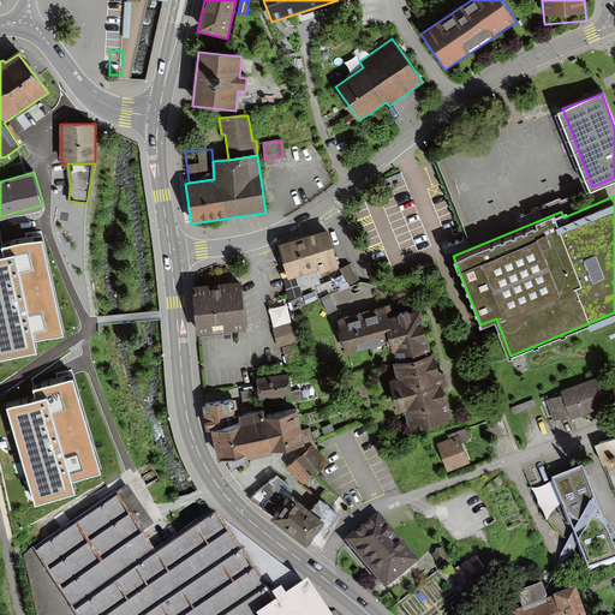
[(279,246),(288,276),(288,280),(317,272),(320,270),(321,274),(340,269),(329,232),(279,246)]
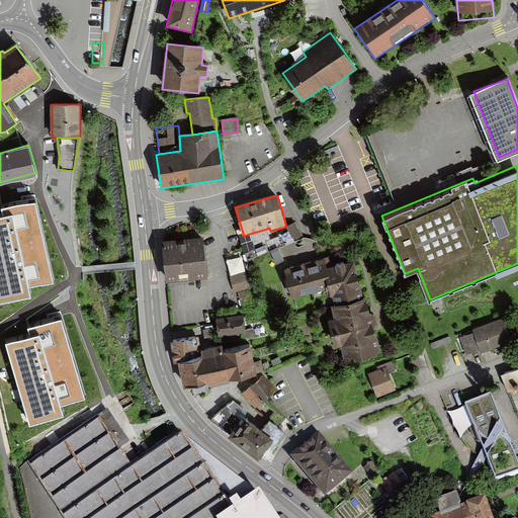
[(2,216),(0,216),(0,299),(29,293),(27,283),(52,278),(34,199),(4,206),(0,206),(2,216)]
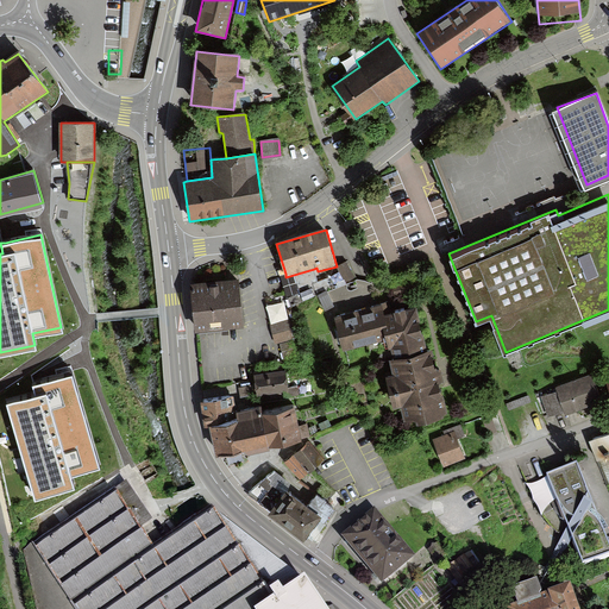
[(349,261),(338,267),(345,281),(356,276),(349,261)]
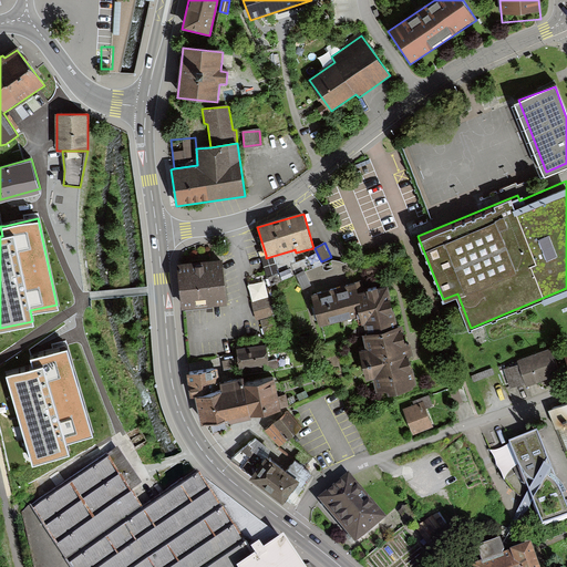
[(296,263),(292,250),(266,258),(266,255),(261,257),(267,277),(280,272),(282,280),(310,267),(307,257),(296,263)]
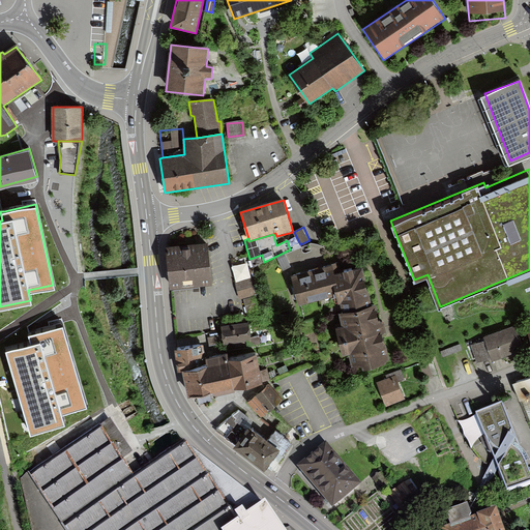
[(367,240),(343,245),(345,255),(370,249),(367,240)]
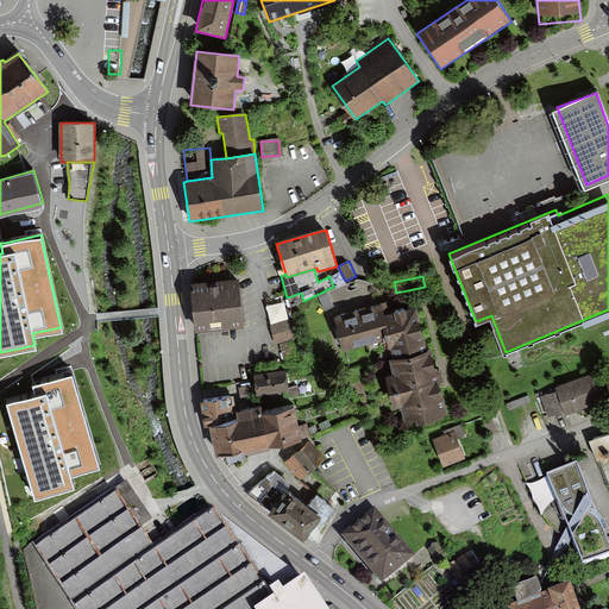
[(189,287),(195,333),(243,327),(237,282),(189,287)]
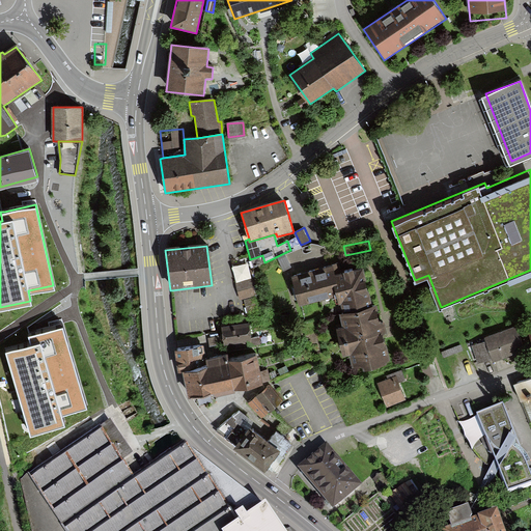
[(286,254),(277,258),(283,272),(291,268),(286,254)]
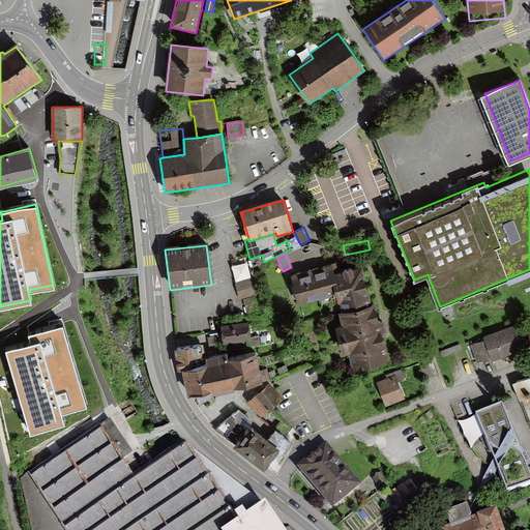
[(291,275),(299,305),(335,296),(332,286),(336,286),(333,275),(339,273),(335,264),(291,275)]
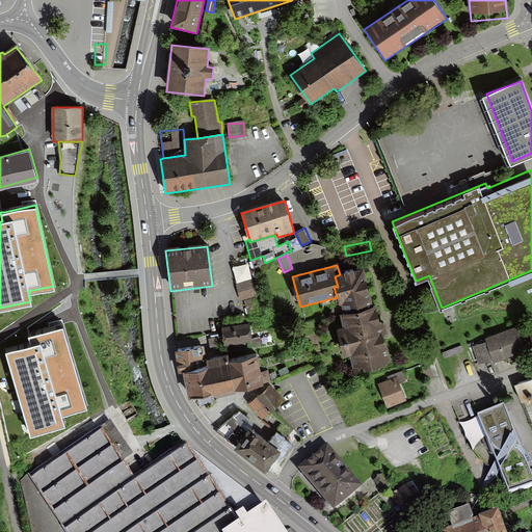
[(334,287),(337,297),(339,307),(342,306),(344,315),(373,308),(363,269),(340,274),(335,276),(338,287),(334,287)]
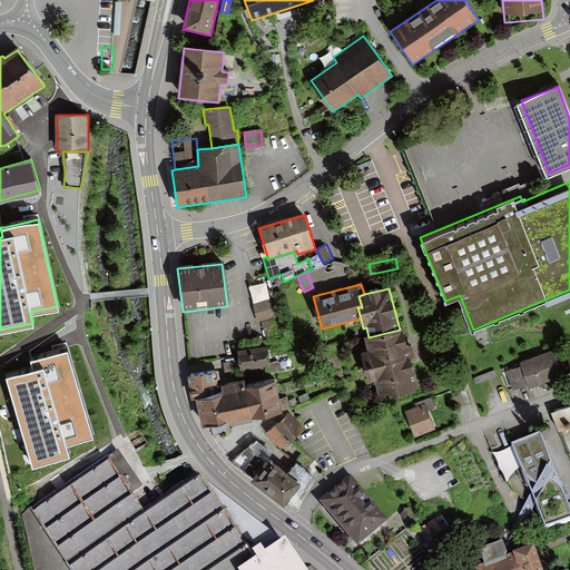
[(272,300),(254,304),(259,323),(262,322),(276,318),(272,300)]
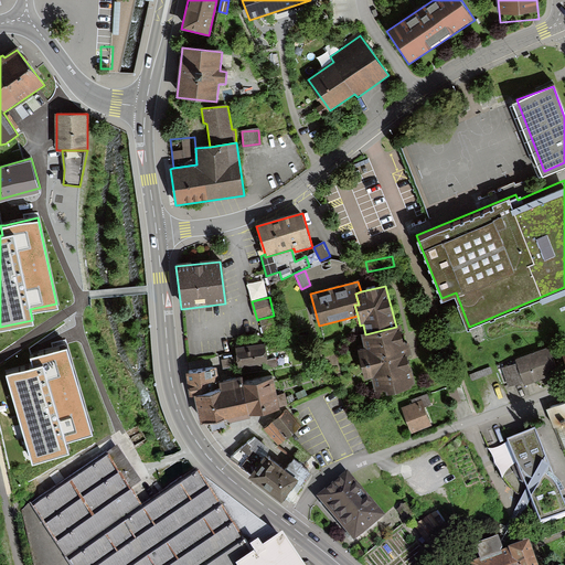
[(274,316),(259,319),(264,333),(277,329),(274,316)]
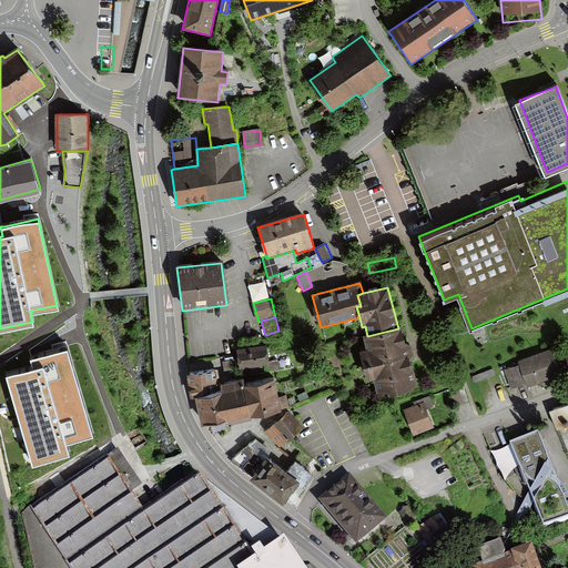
[(402,327),(398,328),(367,336),(363,336),(367,351),(361,352),(367,381),(375,378),(378,392),(389,388),(391,395),(417,389),(409,358),(413,357),(411,346),(406,347),(402,327)]
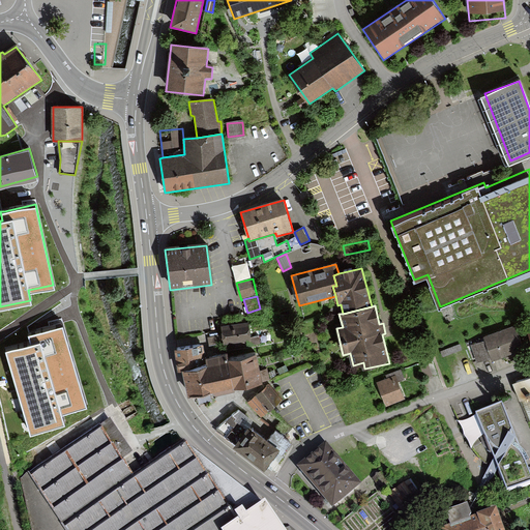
[(248,323),(221,327),(223,346),(252,342),(248,323)]
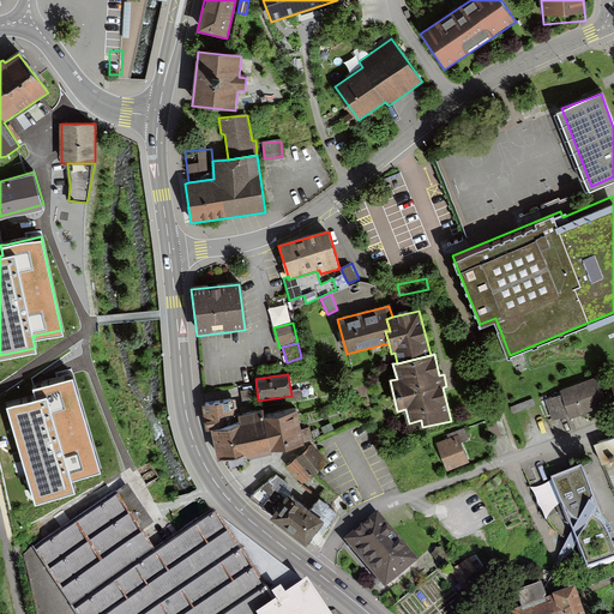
[(570,410),(571,413),(606,399),(597,377),(563,390),(570,410)]
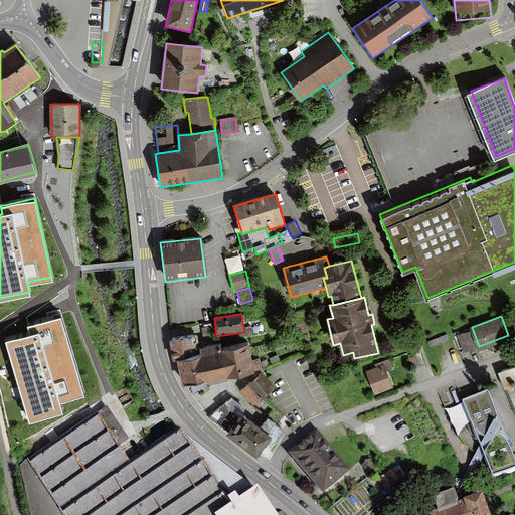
[(30,335),(6,342),(30,422),(61,413),(58,403),(82,396),(60,319),(28,328),(30,335)]
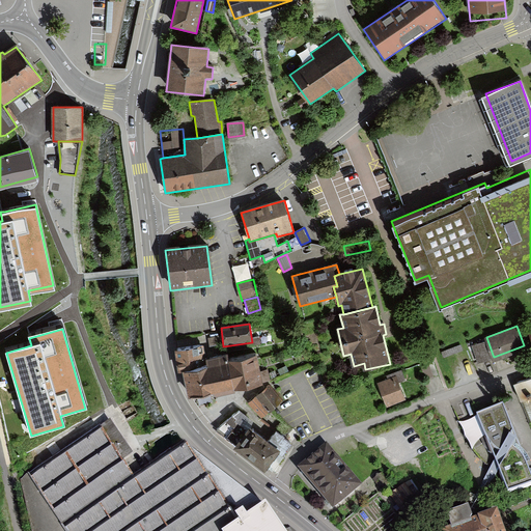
[(493,355),(486,337),(471,342),(477,360),(493,355)]
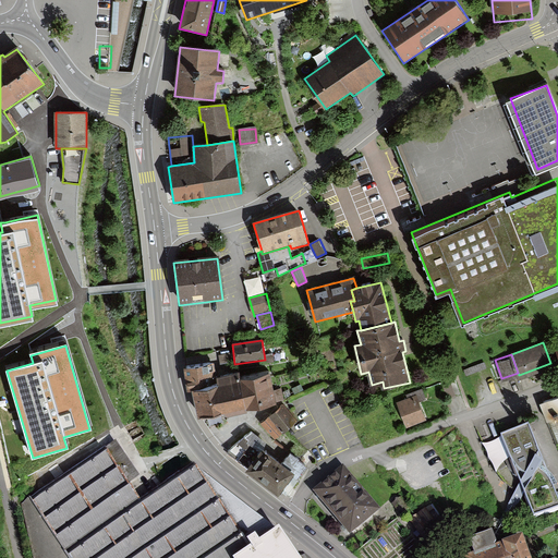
[(463,368),(466,376),(485,368),(483,361),(463,368)]
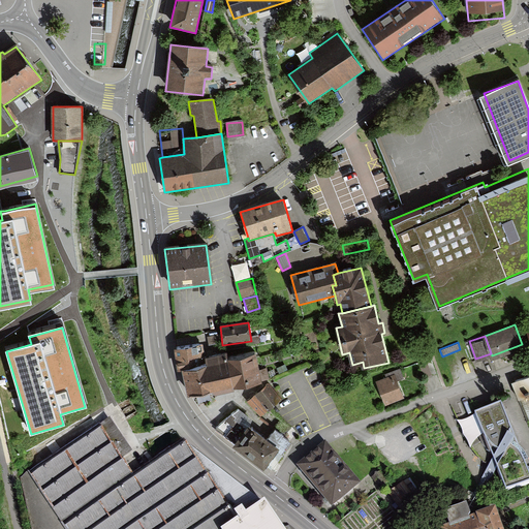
[(199,344),(174,348),(178,369),(184,368),(203,365),(201,356),(199,344)]
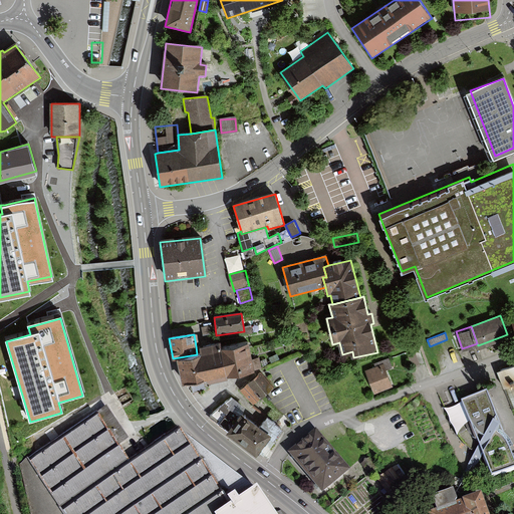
[(217,343),(196,346),(197,354),(201,378),(202,380),(222,376),(222,374),(218,349),(217,343)]
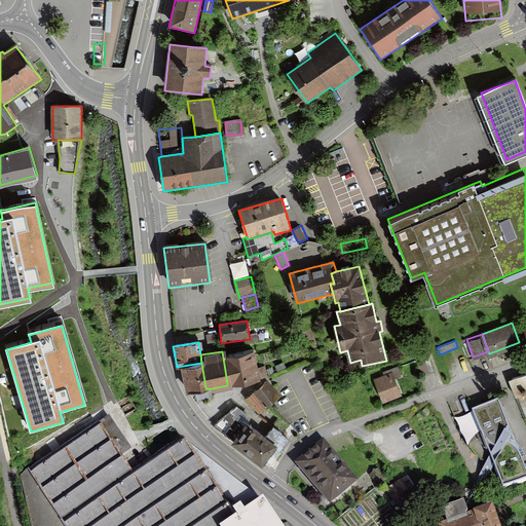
[(251,353),(223,358),(227,383),(264,377),(262,367),(253,369),(251,353)]
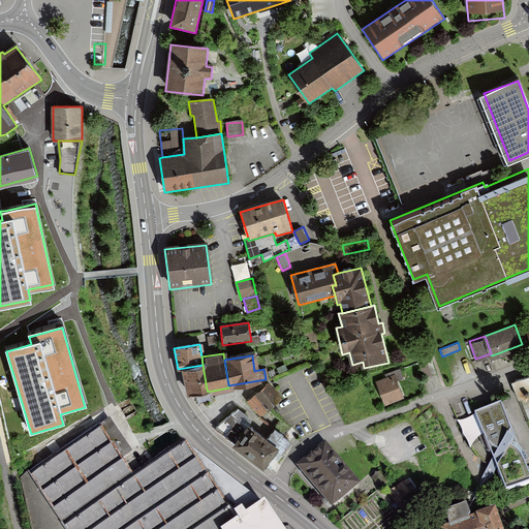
[(431,372),(426,359),(419,361),(425,374),(431,372)]
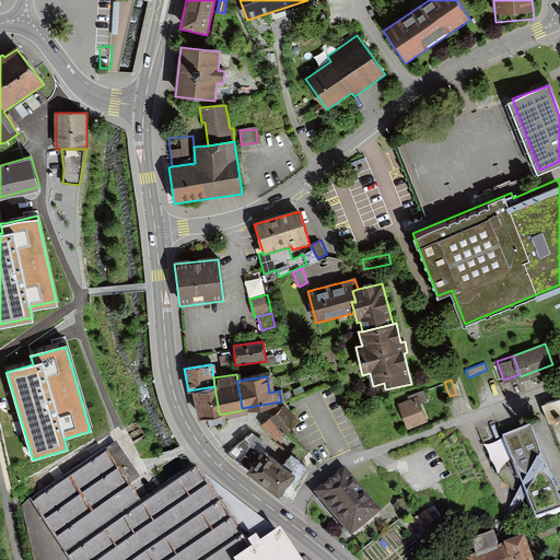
[(219,412),(214,386),(195,389),(199,416),(219,412)]
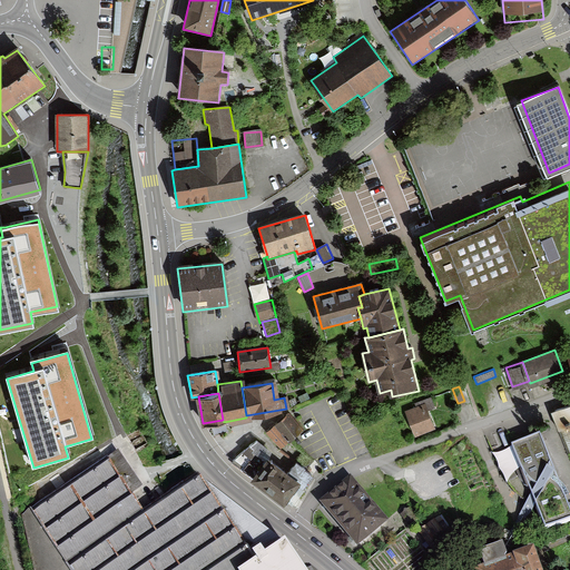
[(406,409),(415,434),(434,428),(428,408),(434,405),(431,395),(416,400),(418,405),(406,409)]
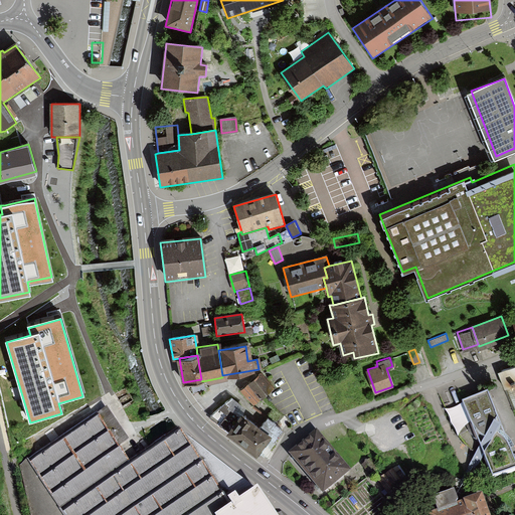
[(259,373),(240,389),(253,405),(273,389),(259,373)]
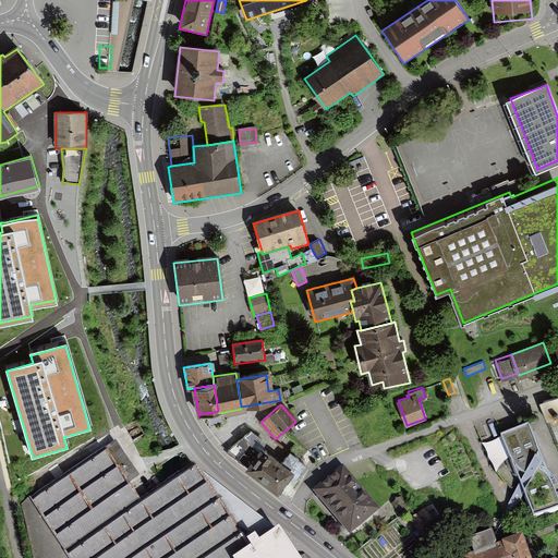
[(524,496),(534,519),(557,508),(557,497),(529,425),(500,436),(520,484),(509,507),(516,510),(524,496)]
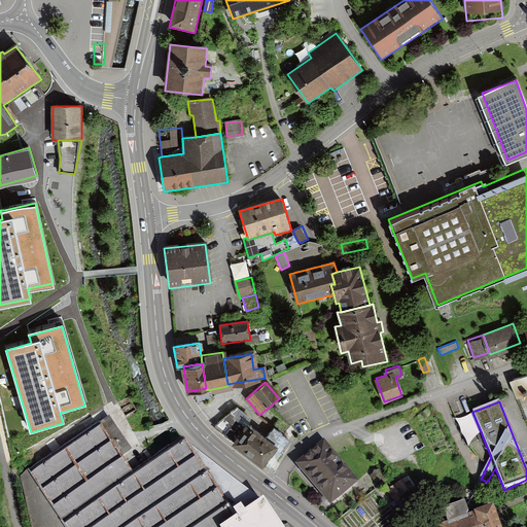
[(249,418),(235,408),(212,427),(232,442),(245,423),(249,418)]
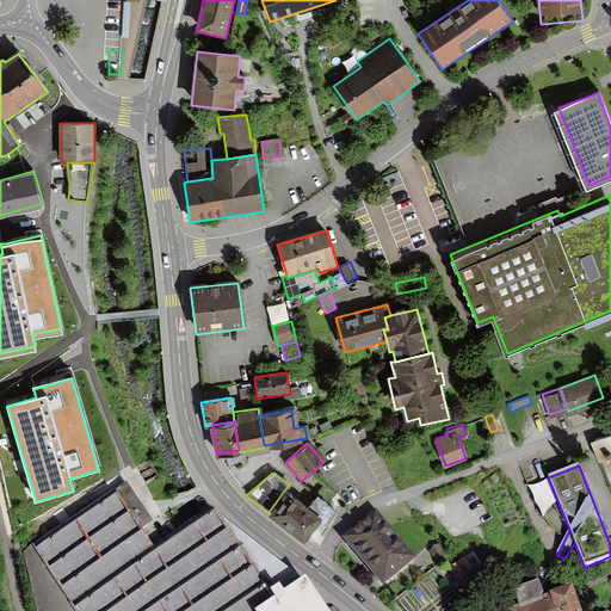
[(329,610),(306,576),(211,510),(195,522),(154,549),(140,529),(153,520),(128,485),(35,548),(78,610),(329,610)]
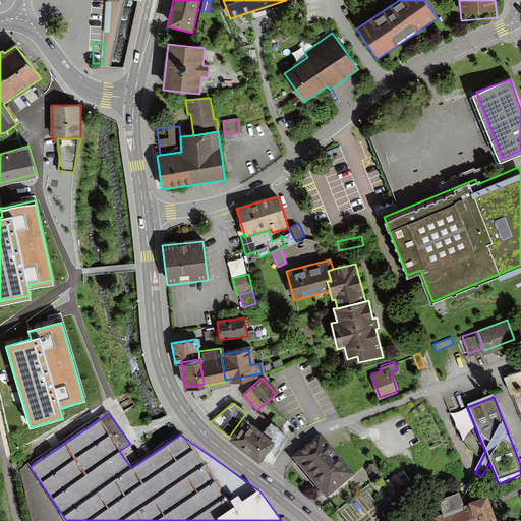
[(273,441),(259,457),(267,463),(293,427),(274,414),(261,432),(273,441)]
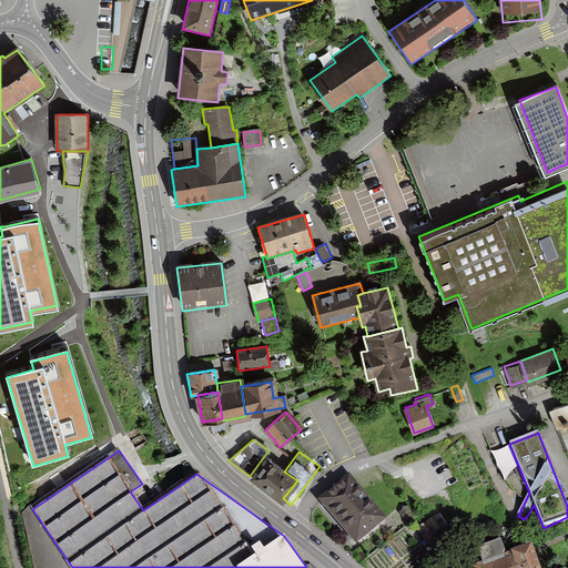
[(250,476),(249,478),(281,503),(283,498),(297,480),(284,472),(264,456),(250,476)]
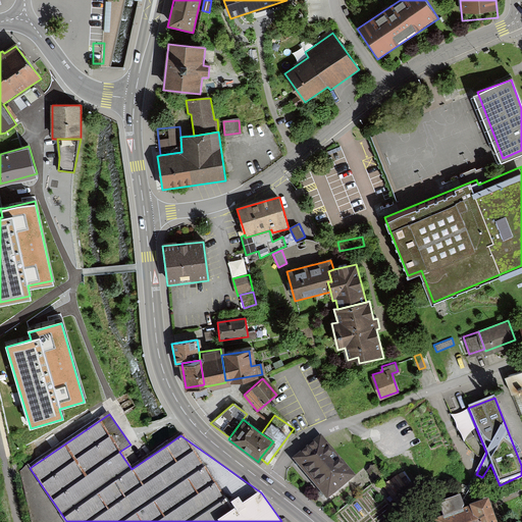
[(292,465),(322,503),(350,480),(319,442),(292,465)]
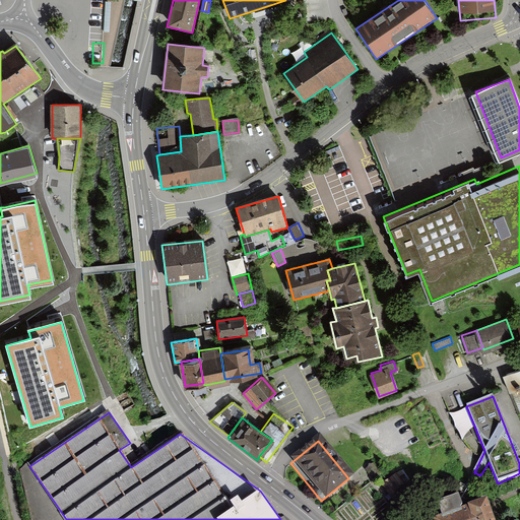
[(22,470),(30,519),(66,519),(29,466),(22,470)]
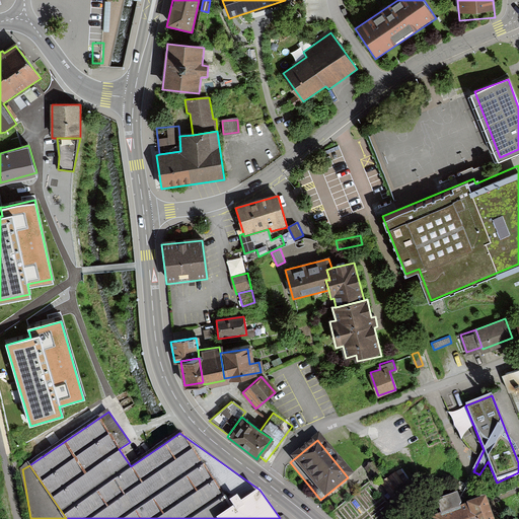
[(432,518),(431,518),(471,518),(466,505),(463,507),(458,494),(436,502),(441,515),(432,518)]
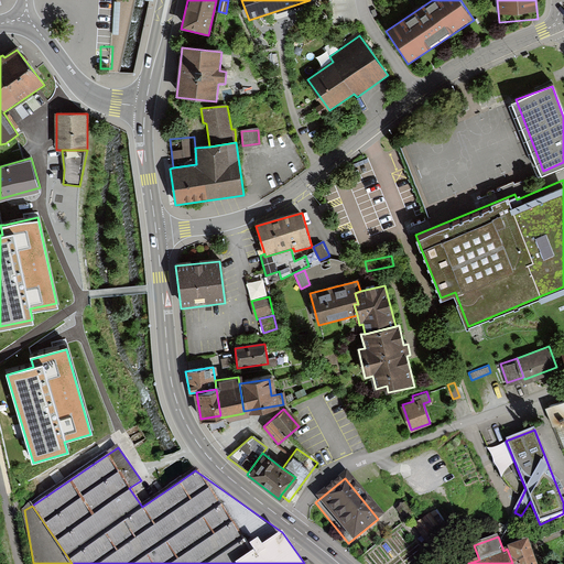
[(535,563),(528,541),(507,549),(512,563),(535,563)]
